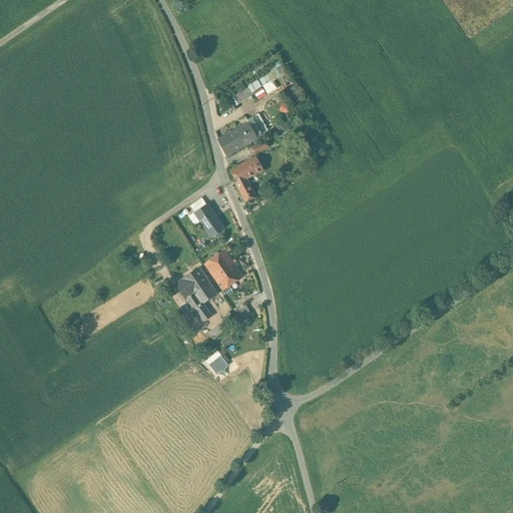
[(267,71),(257,78),(245,85),(251,95),(253,95),(258,101),(277,88),(267,71)]
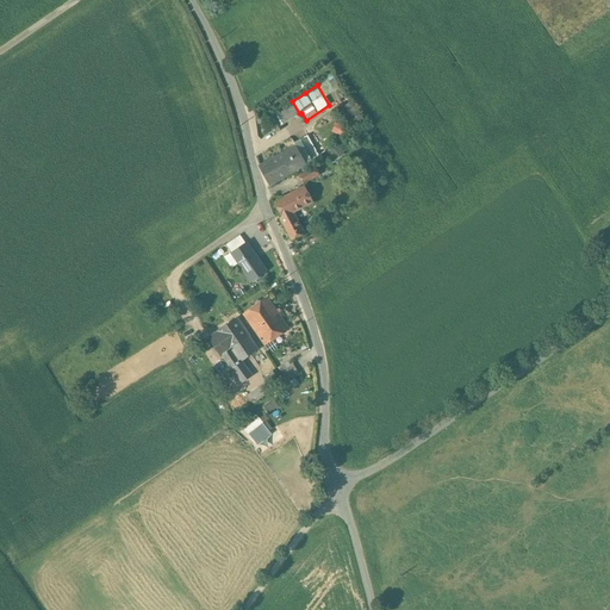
[(292,101),(275,112),(282,124),(299,113),(292,101)]
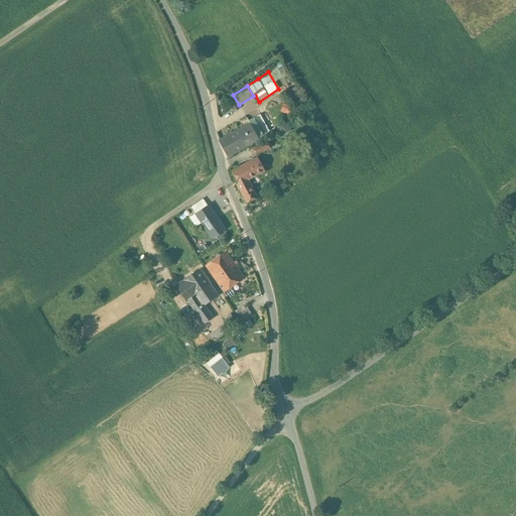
[(233,95),(226,99),(234,112),(241,108),(239,105),(233,95)]
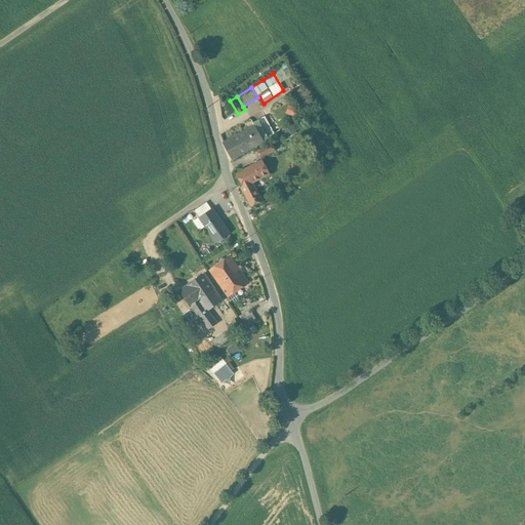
[(266,118),(253,124),(254,126),(264,142),(275,134),(266,118)]
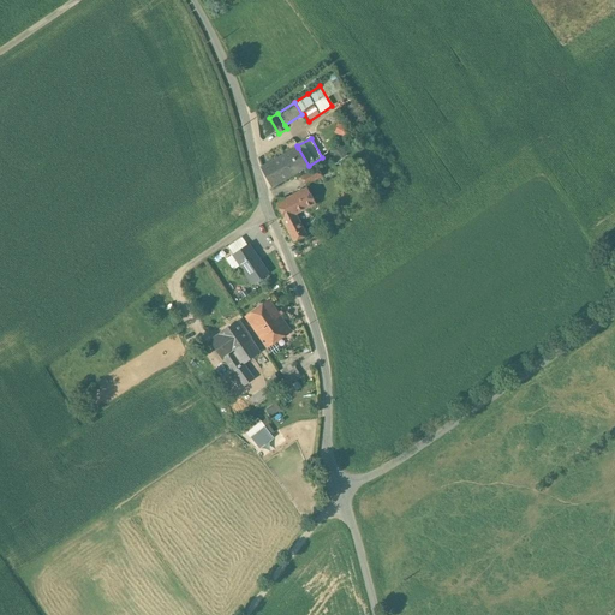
[(298,148),(262,168),(272,186),(309,166),(298,148)]
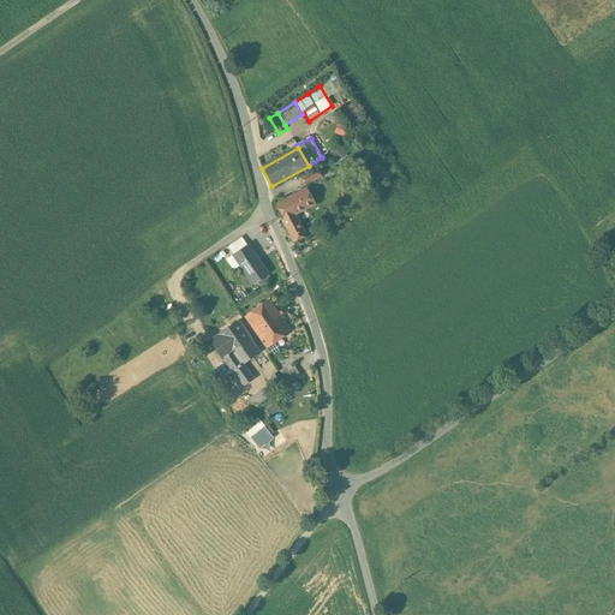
[(304,178),(308,186),(324,177),(320,168),(304,178)]
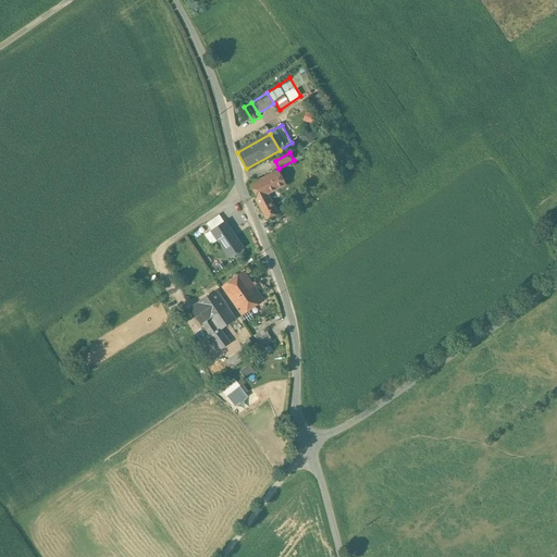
[(279,170),(251,184),(259,198),(268,193),(268,194),(286,184),(279,170)]
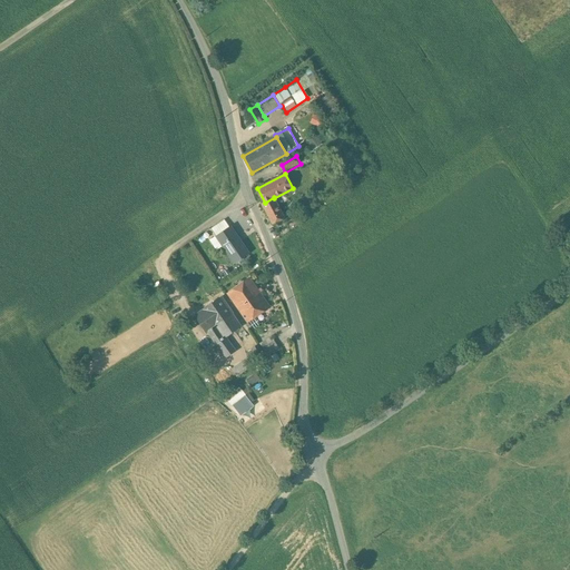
[(265,203),(263,204),(273,223),(284,217),(274,198),(274,197),(265,203)]
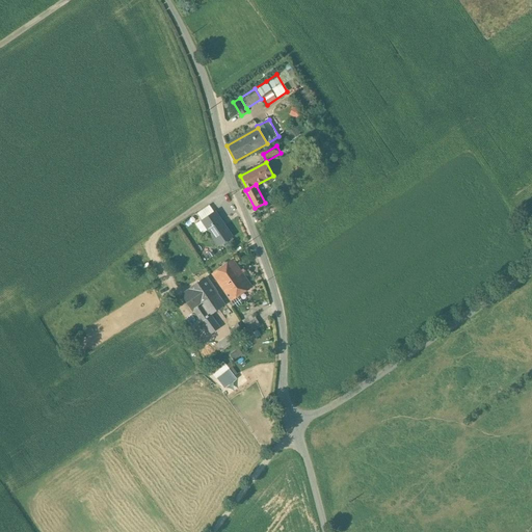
[(233,236),(215,210),(202,219),(220,245),(233,236)]
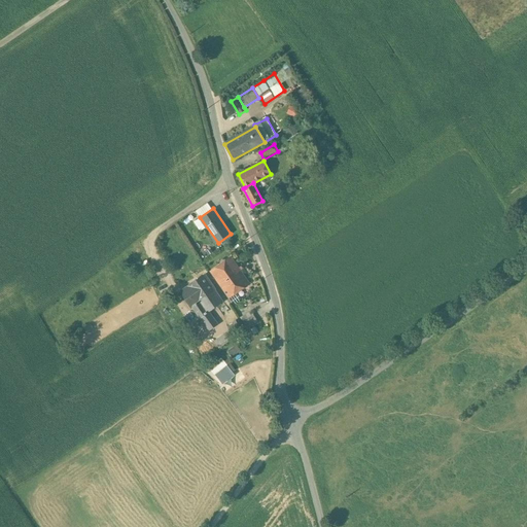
[(231,256),(211,270),(230,296),(249,283),(240,269),(236,266),(231,256)]
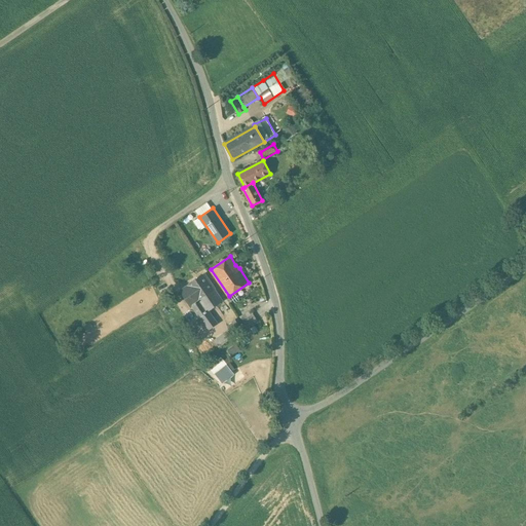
[(205,273),(181,291),(190,305),(191,304),(198,299),(197,299),(215,287),(205,273)]
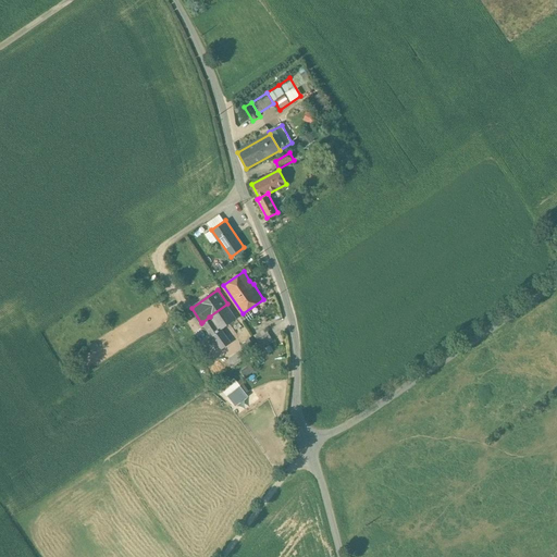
[(227,304),(209,317),(210,317),(202,322),(211,334),(221,327),(237,317),(227,304)]
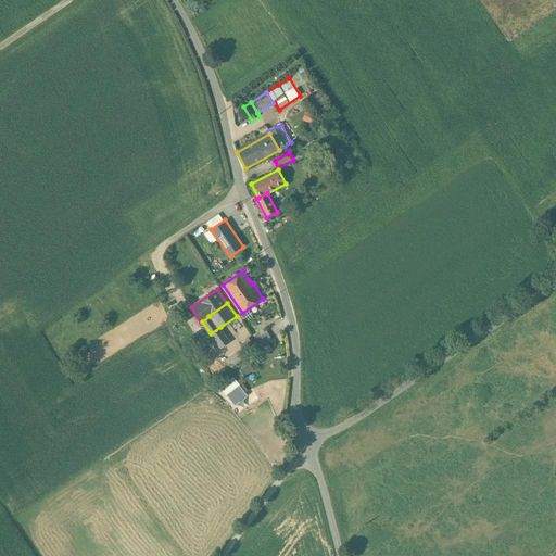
[(220,327),(211,333),(220,348),(230,341),(220,327)]
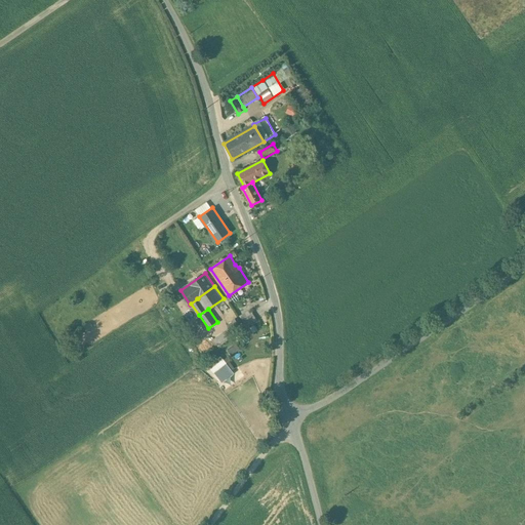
[(239,317),(247,328),(258,320),(251,309),(239,317)]
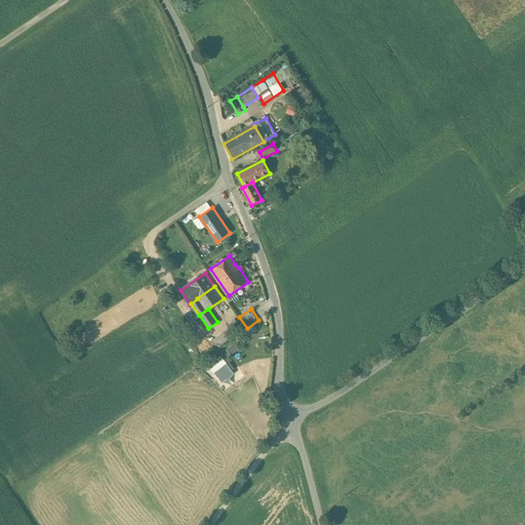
[(238,318),(232,321),(238,331),(244,328),(238,318)]
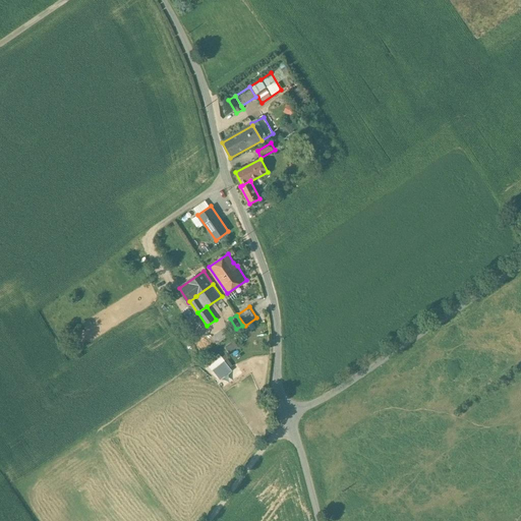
[(227,347),(231,353),(239,347),(235,341),(227,347)]
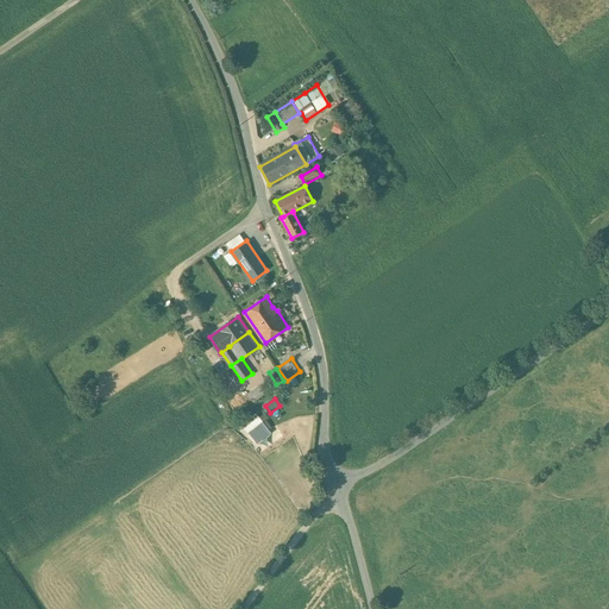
[(243,426),(250,437),(265,425),(257,414),(243,426)]
